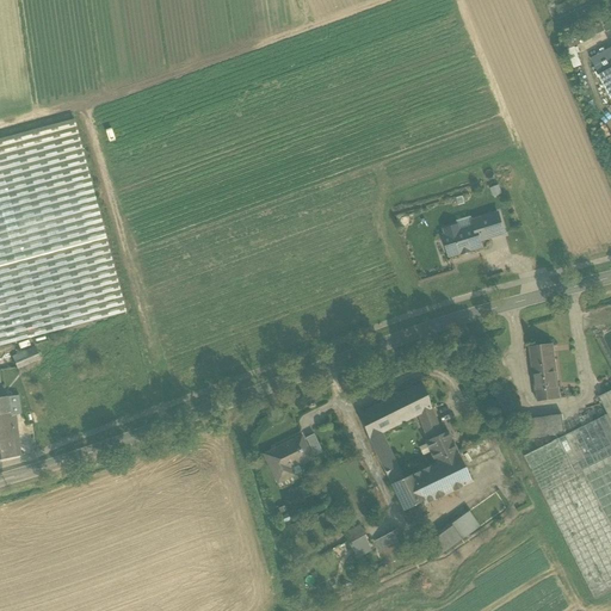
[(610,47),(590,59),(593,66),(608,59),(610,65),(610,47)]
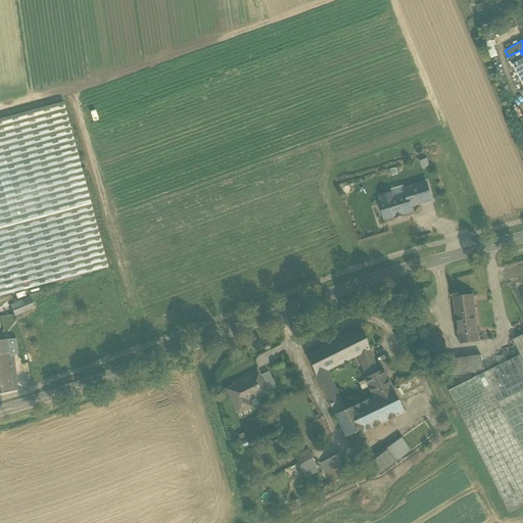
[(522,55),(520,50),(508,56),(513,65),(522,59),(522,55)]
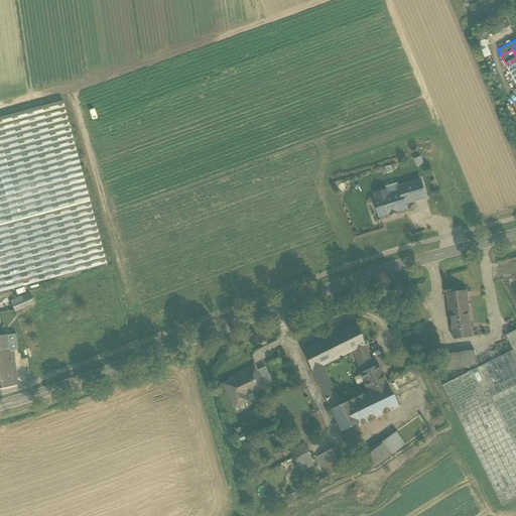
[(515,58),(506,65),(515,83),(515,58)]
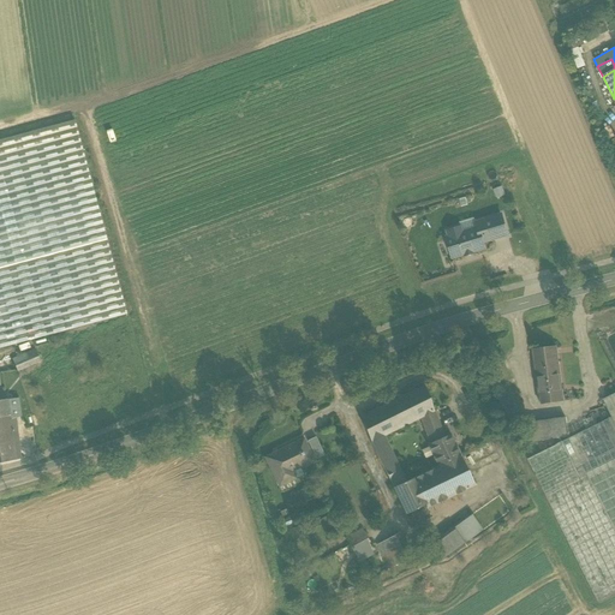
[(75,120),(0,141),(0,348),(126,315),(75,120)]
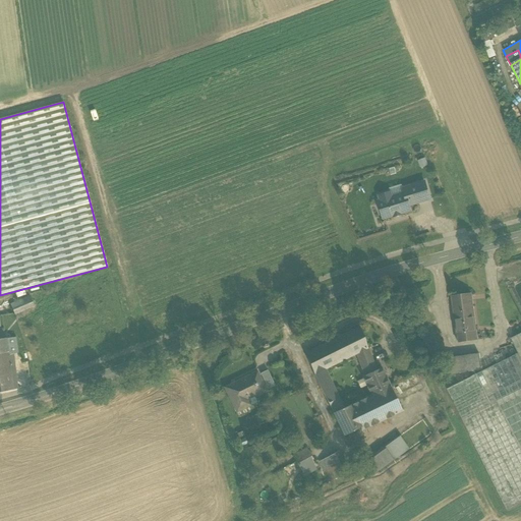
[(404,194),(392,197),(390,193),(379,196),(381,201),(378,201),(383,219),(394,216),(394,217),(401,215),(400,214),(410,211),(409,207),(429,199),(424,182),(403,189),(404,194)]
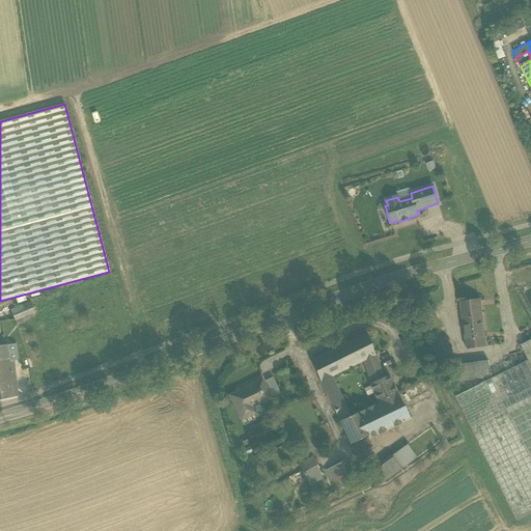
[(480,300),(459,302),(462,311),(481,308),(480,300)]
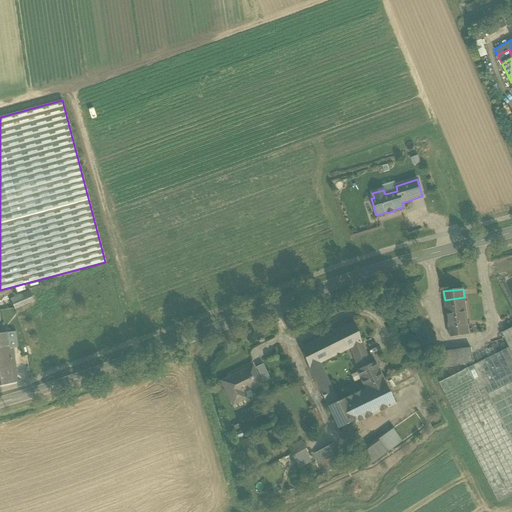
[(29,292),(10,300),(14,309),(33,301),(29,292)]
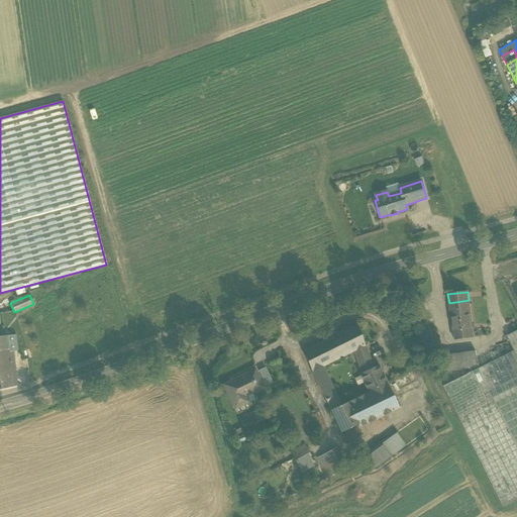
[(469,300),(449,303),(454,340),(474,337),(469,300)]
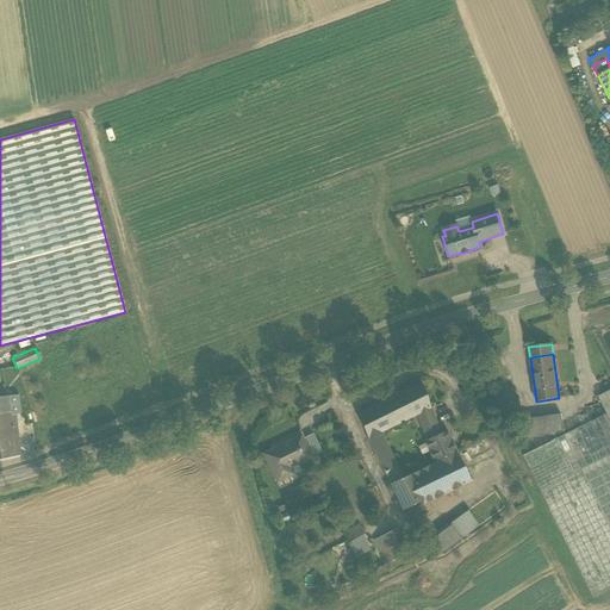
[(421,384),(356,415),(368,439),(381,433),(404,421),(418,415),(430,409),(421,384)]
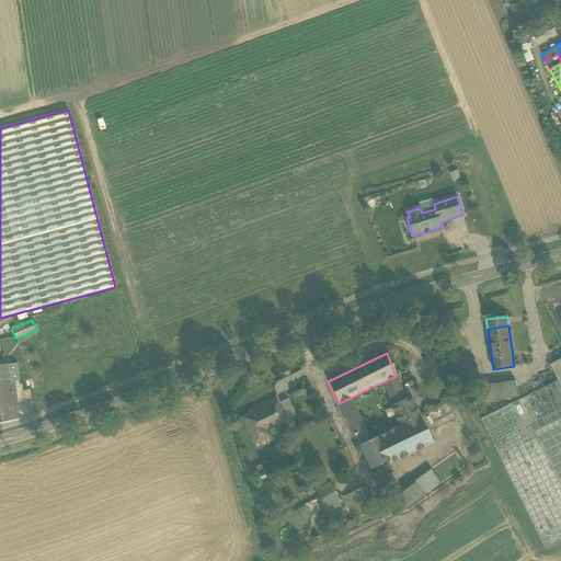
[(558,381),(512,403),(528,435),(534,432),(560,419),(560,358),(549,365),(558,381)]
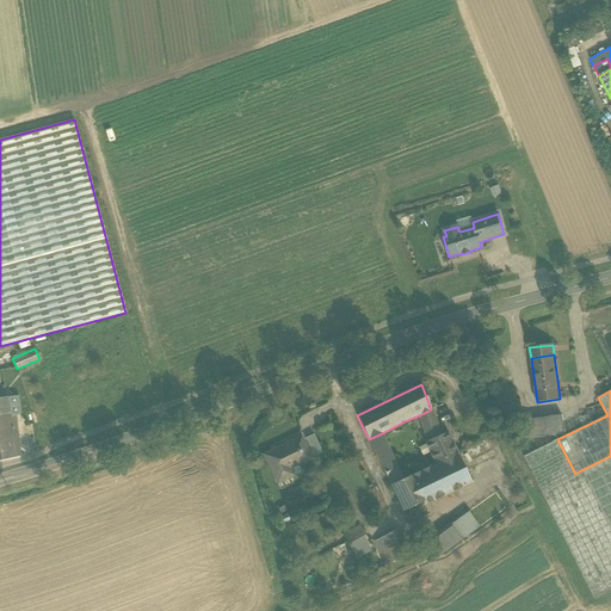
[(431,409),(419,415),(427,440),(442,434),(431,409)]
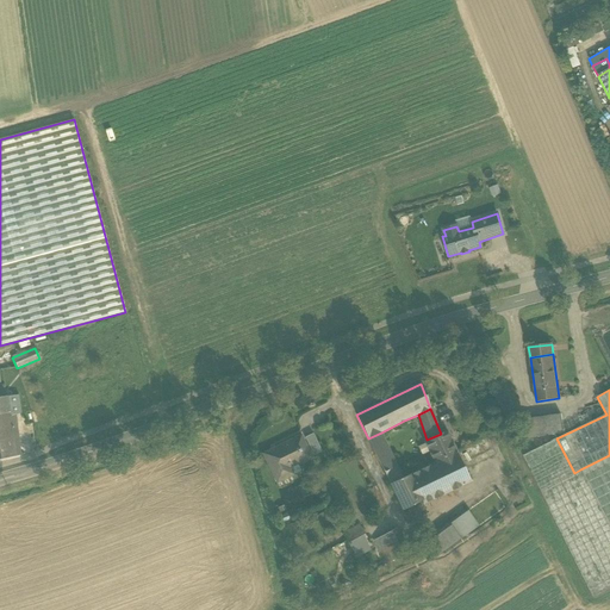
[(8,414),(0,414),(0,459),(20,455),(16,415),(10,416),(8,414)]
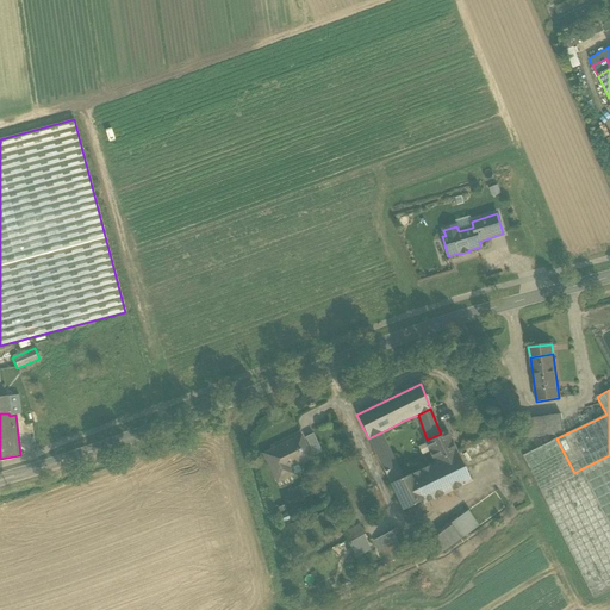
[(560,415),(548,416),(551,435),(562,434),(560,415)]
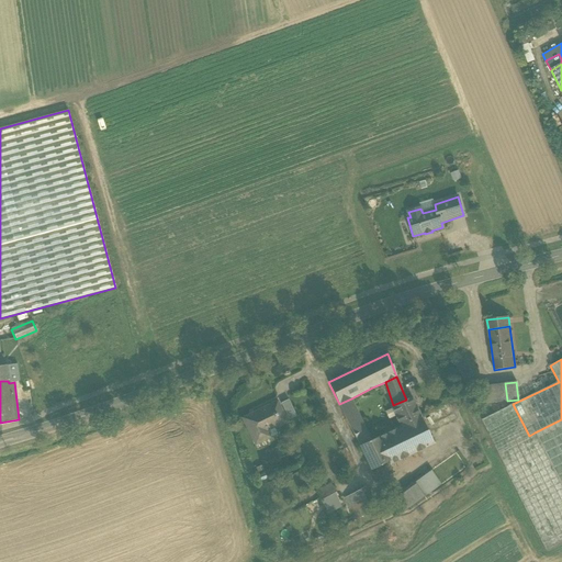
[(505,383),(472,388),(473,405),(507,401),(505,383)]
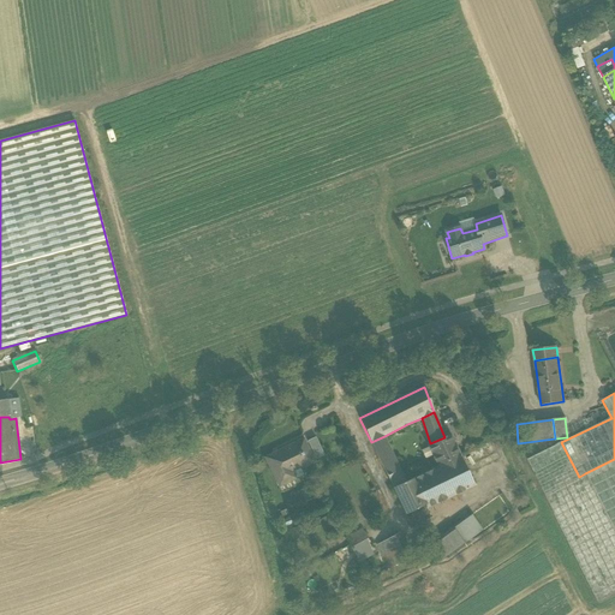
[(407,424),(384,436),(390,448),(413,437),(407,424)]
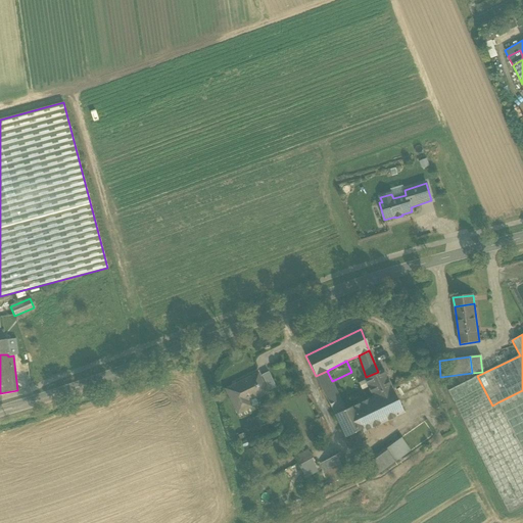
[(383,369),(378,372),(366,377),(364,378),(372,396),(391,387),(383,369)]
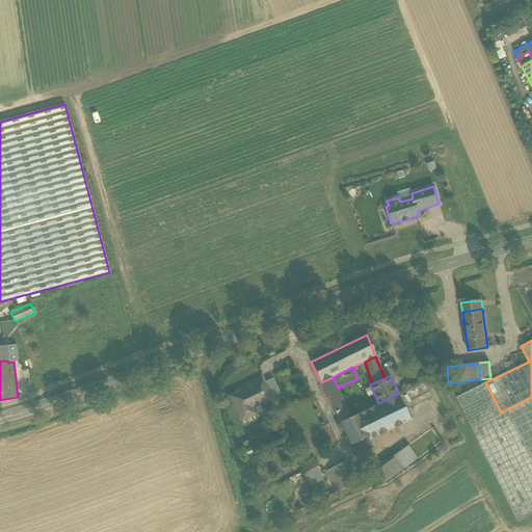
[(338,388),(333,377),(321,382),(337,416),(347,410),(348,410),(338,388)]
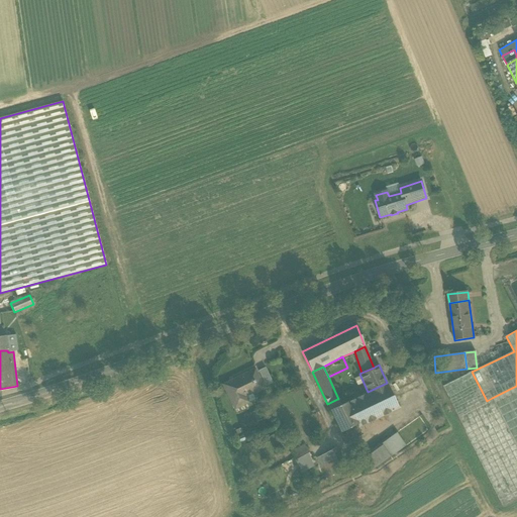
[(272,382),(266,368),(257,371),(265,386),(272,382)]
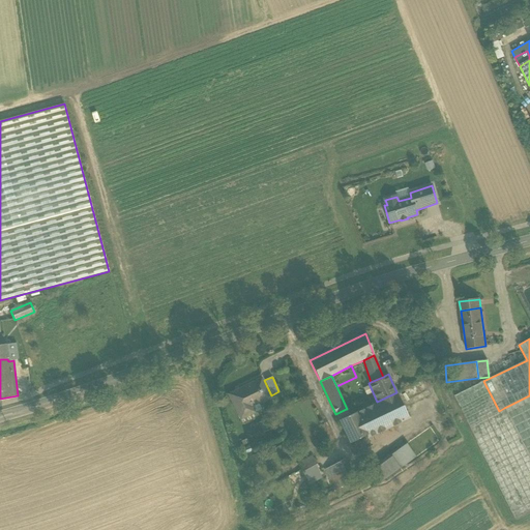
[(529,459),(504,408),(499,411),(483,381),(453,396),(514,519),(529,511),(529,459)]
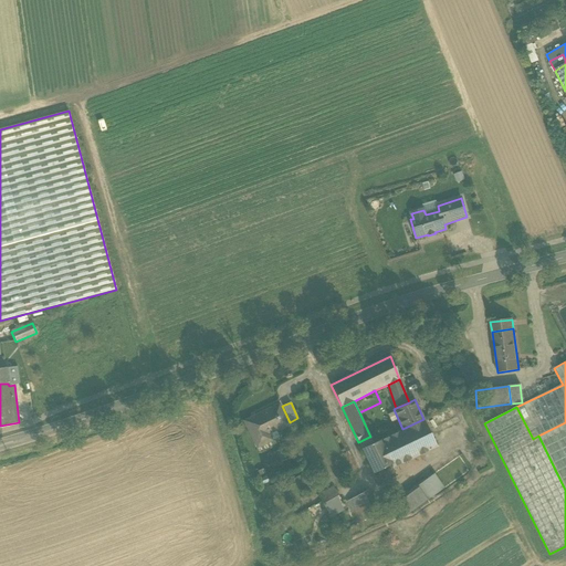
[(280,408),(272,411),(271,408),(243,420),(257,448),(270,441),(266,433),(287,425),(280,408)]
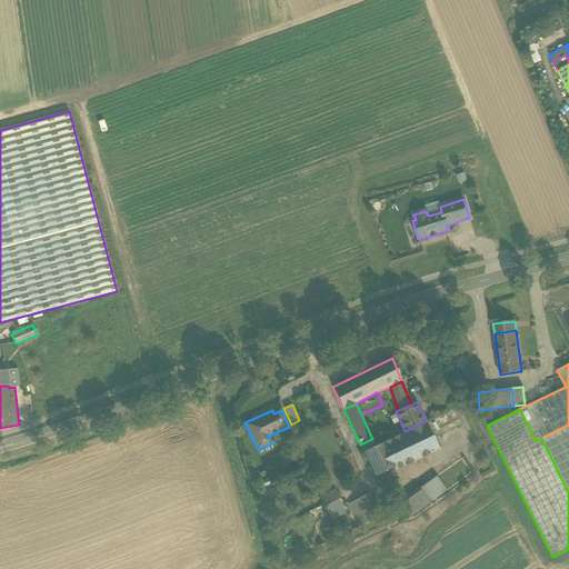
[(405,431),(398,435),(411,462),(439,449),(426,421),(405,431)]
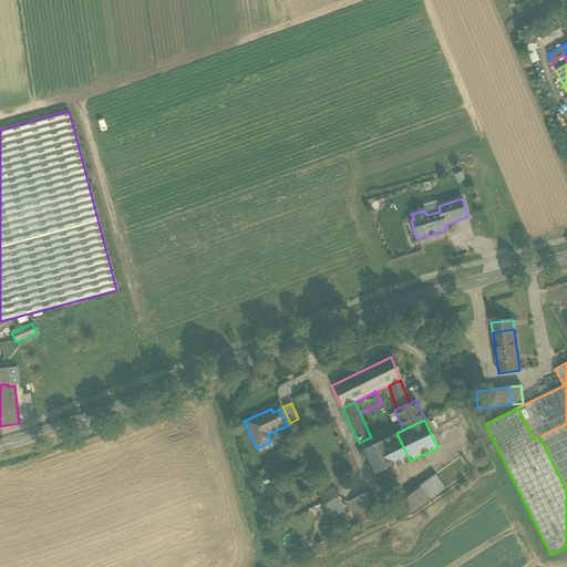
[(566,423),(539,436),(566,491),(566,423)]
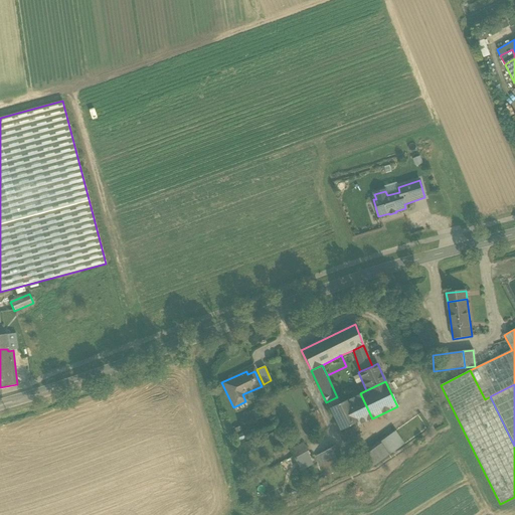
[(360,393),(346,399),(356,422),(355,422),(357,425),(372,418),(360,393)]
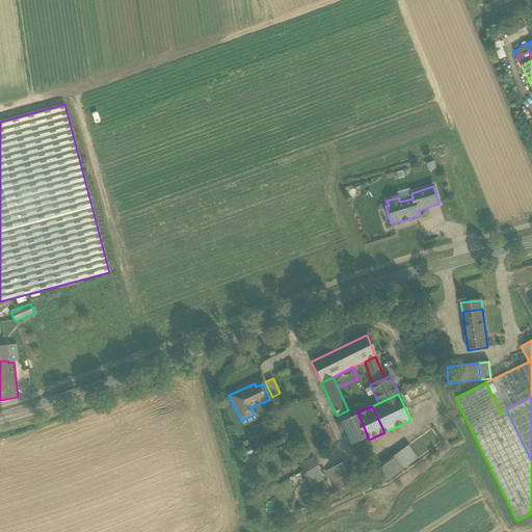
[(347,410),(337,416),(340,422),(349,417),(347,410)]
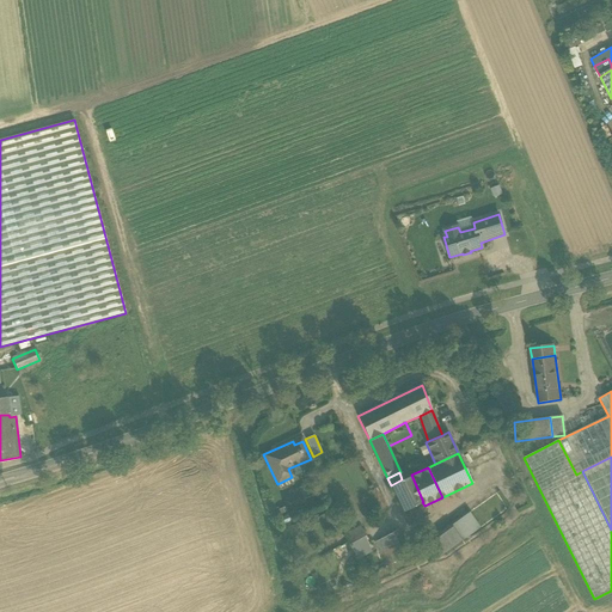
[(402,479),(391,485),(403,512),(422,502),(423,502),(411,475),(402,479)]
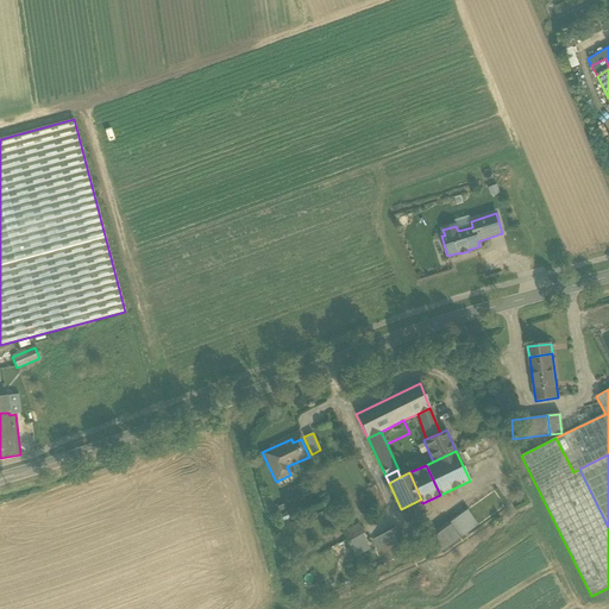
[(472,523),(464,512),(459,515),(468,527),(472,523)]
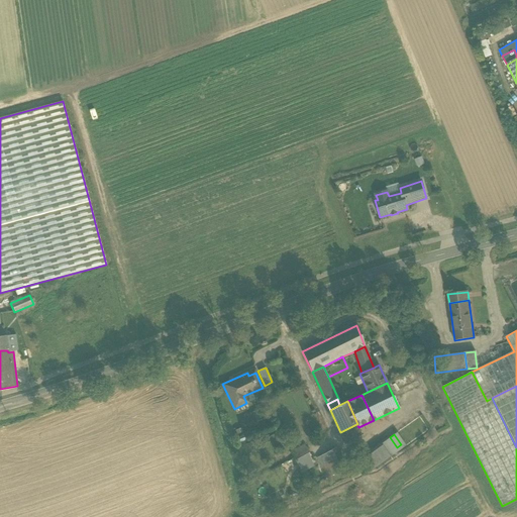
[(381,443),(360,458),(370,471),(390,456),(381,443)]
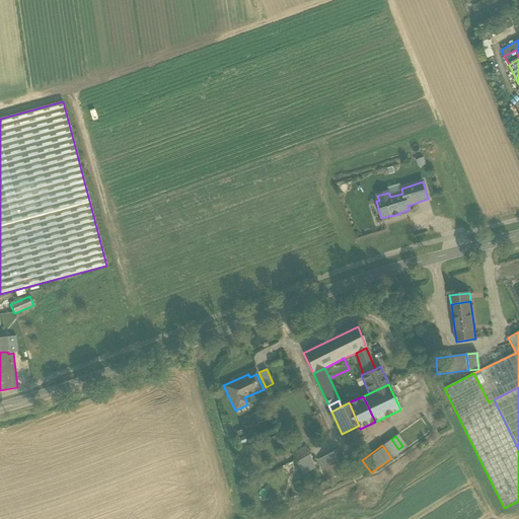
[(305,446),(292,454),(297,464),(311,456),(305,446)]
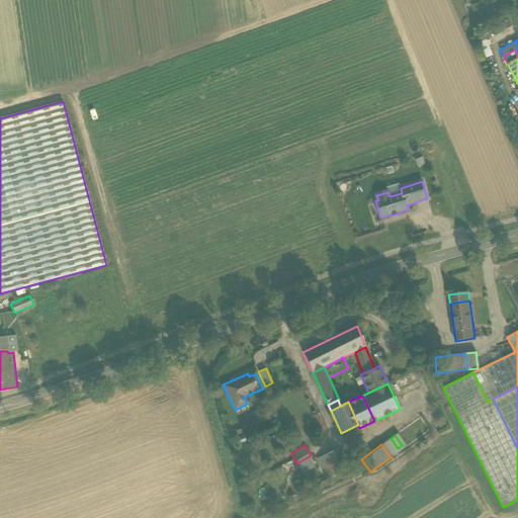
[(335,448),(322,456),(332,476),(347,468),(335,448)]
